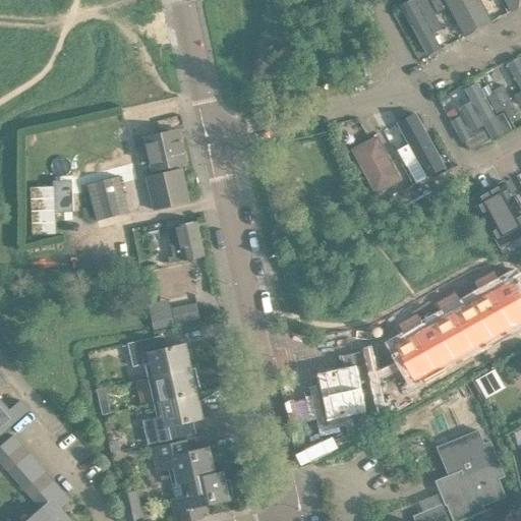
[(428,0),(414,0),(402,6),(427,56),(442,49),(437,37),(446,31),(428,0)]
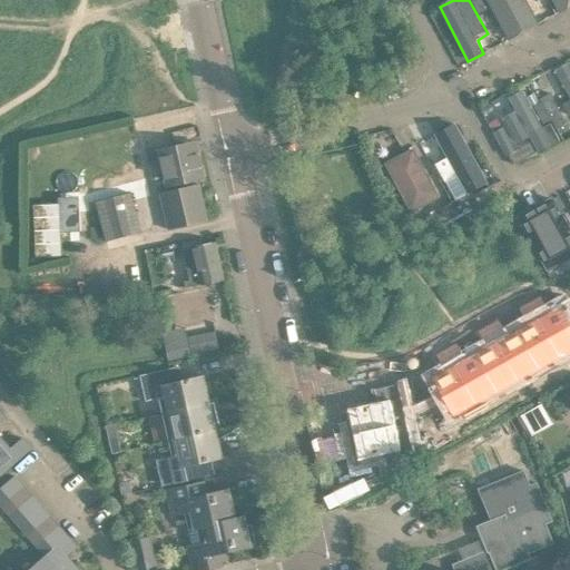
[(471,0),(478,13),(488,8),(483,0),(471,0)]
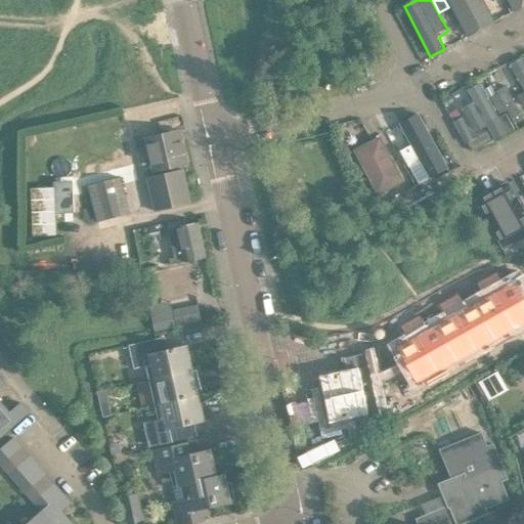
[(487,0),(444,0),(448,7),(465,36),(497,18),(487,0)]
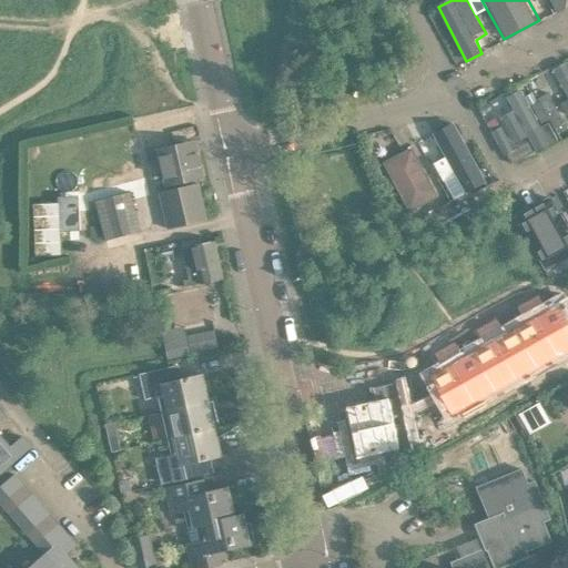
[(567,0),(548,0),(557,17),(567,10),(567,0)]
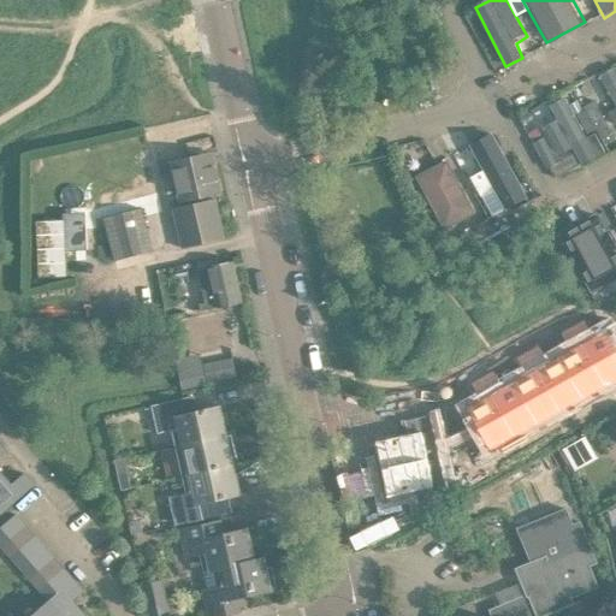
[(615,70),(600,78),(615,107),(615,70)]
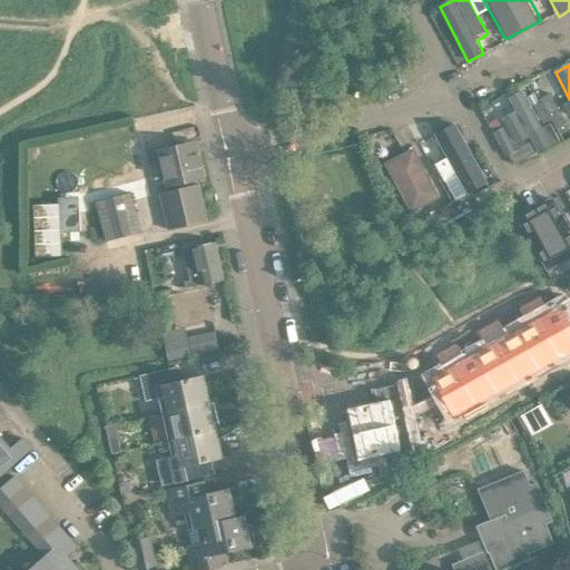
[(524,90),(509,98),(540,156),(561,144),(550,125),(544,128),(524,90)]
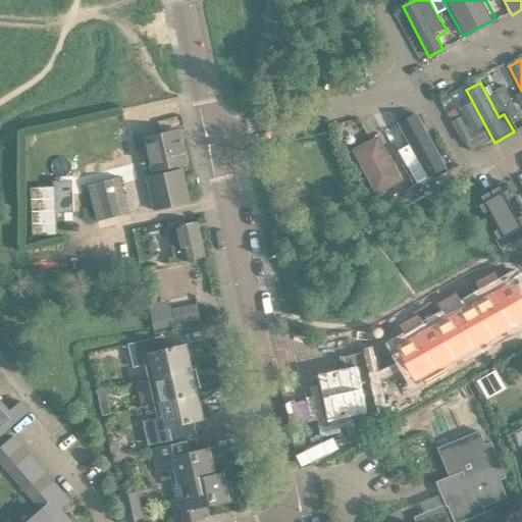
[(521,120),(503,85),(493,91),(505,111),(515,129),(521,124),(521,120)]
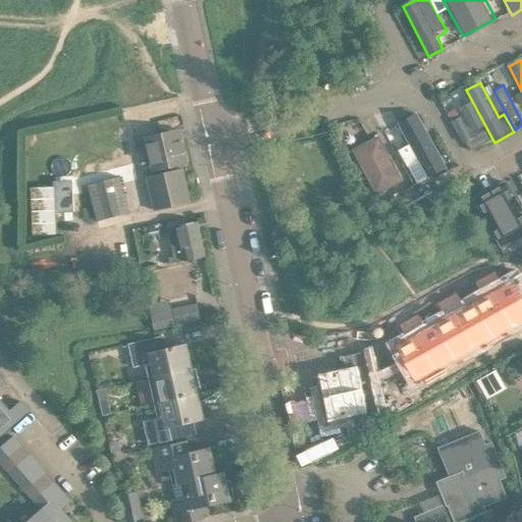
[(498,114),(505,111),(493,91),(492,91),(494,94),(488,97),(498,114)]
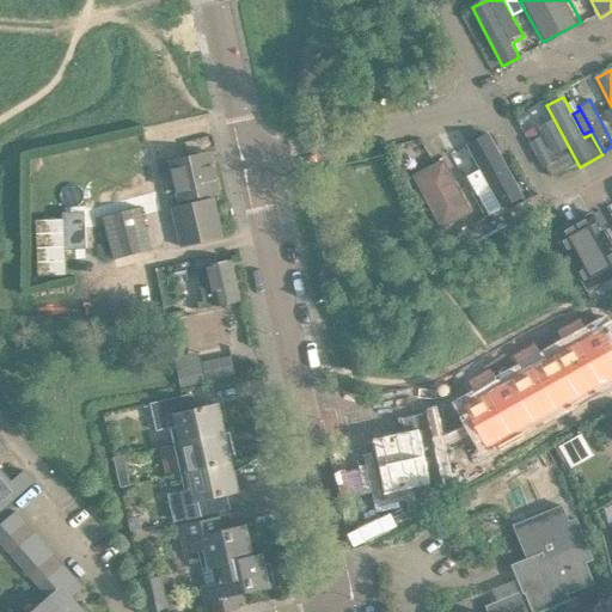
[(473,140),(457,150),(494,215),(510,204),(503,190),(516,183),(496,146),(483,153),(473,140)]
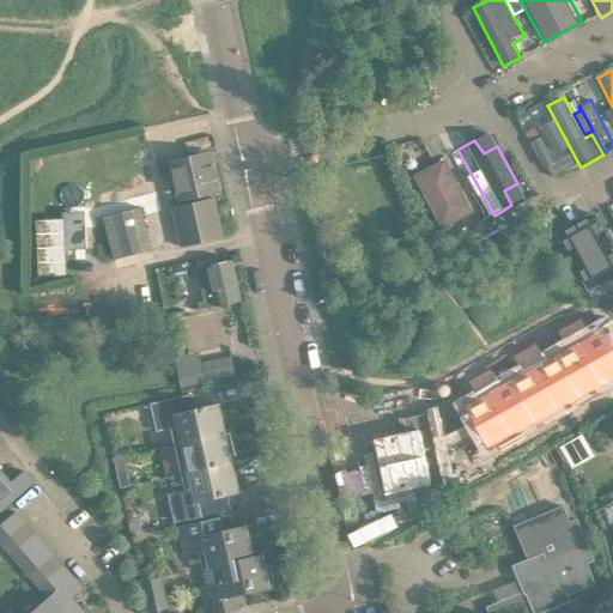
[(178,200),(216,190),(207,157),(195,161),(194,153),(155,164),(157,171),(171,170),(178,200)]
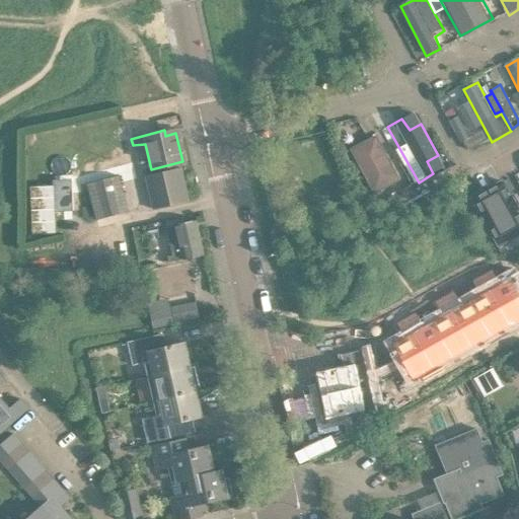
[(467,149),(487,139),(482,130),(462,140),(467,149)]
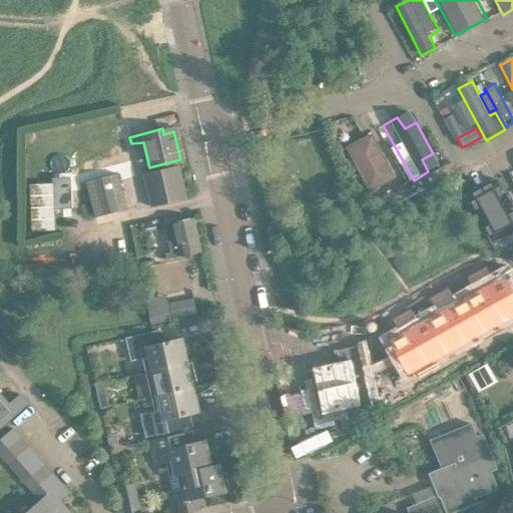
[(373,135),(348,148),(372,193),(397,180),(373,135)]
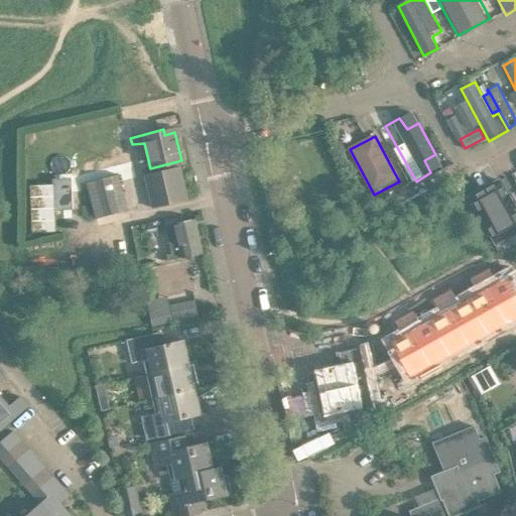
[(433,186),(453,176),(446,165),(428,176),(433,186)]
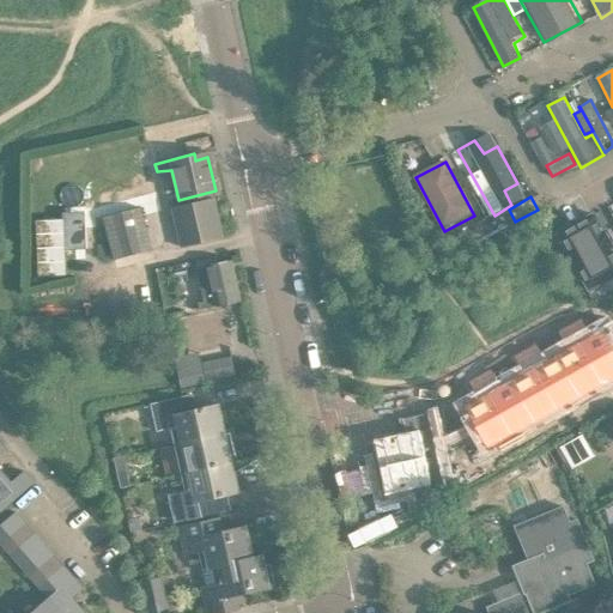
[(180,247),(222,236),(212,198),(170,207),(180,247)]
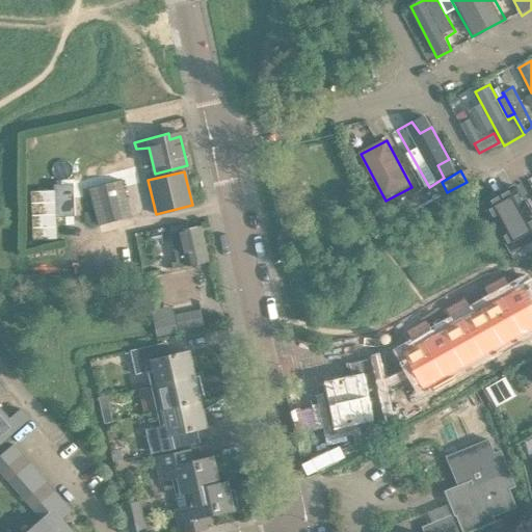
[(131,216),(122,180),(101,185),(101,186),(91,188),(102,224),(131,216)]
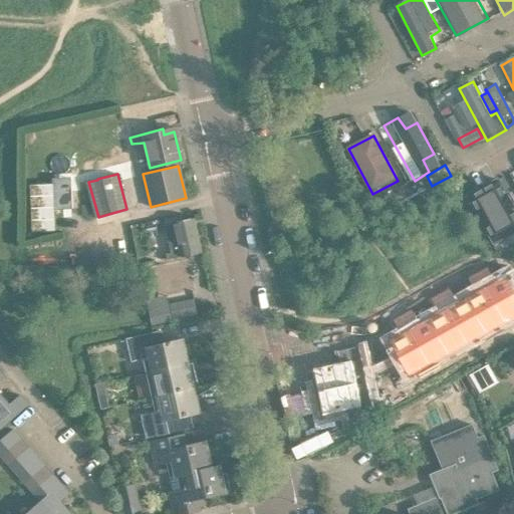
[(513,205),(500,178),(466,195),(495,250),(513,239),(513,205)]
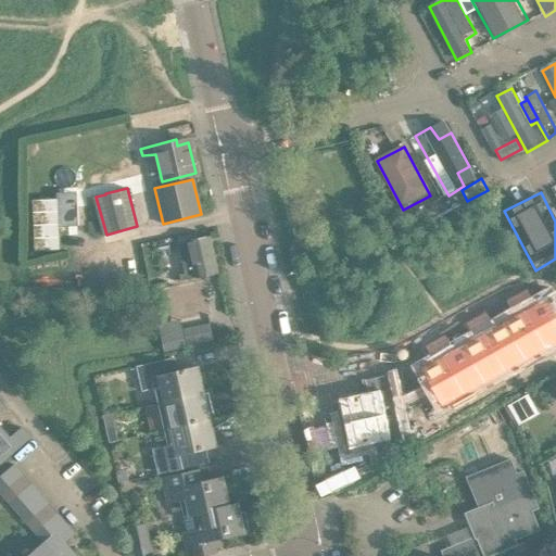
[(413,231),(433,219),(427,209),(406,219),(413,231)]
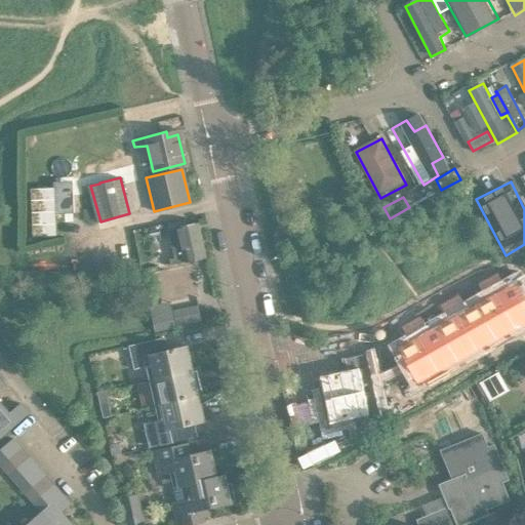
[(170,264),(185,259),(185,261),(204,256),(197,228),(195,228),(194,224),(197,224),(196,223),(186,225),(185,217),(166,223),(167,230),(174,257),(169,259),(170,264)]
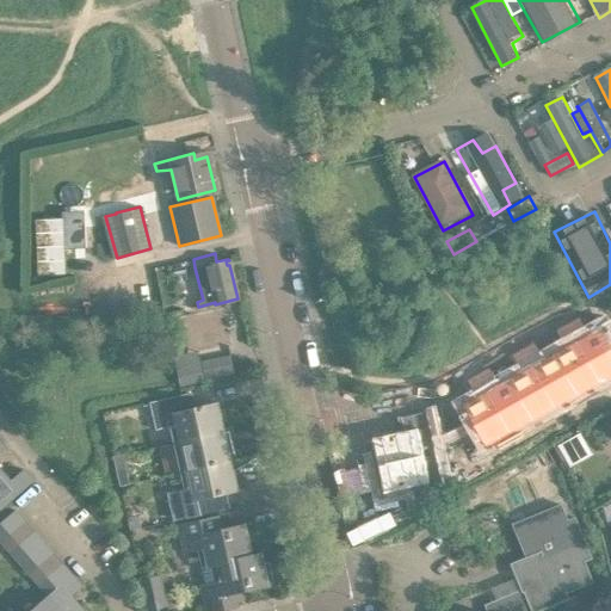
[(575,320),(565,326),(597,383),(610,374),(610,327),(610,326),(598,333),(596,329),(585,335),(575,320)]
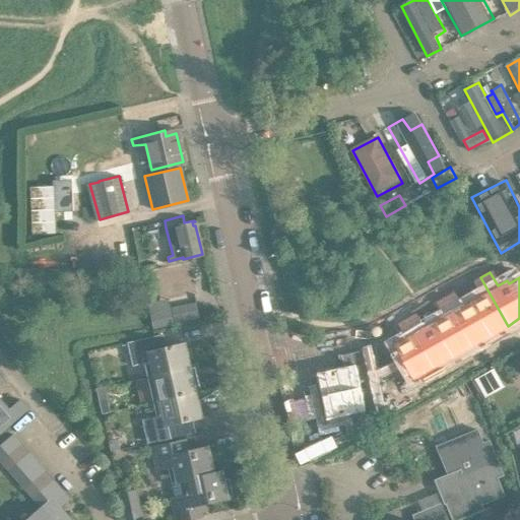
[(478,297),(468,302),(489,336),(508,326),(480,277),(470,282),(478,297)]
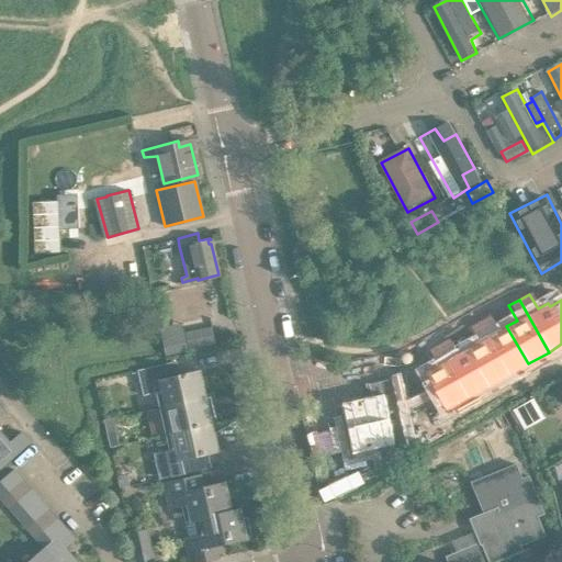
[(489,317),(478,323),(507,375),(528,363),(506,326),(496,332),(489,317)]
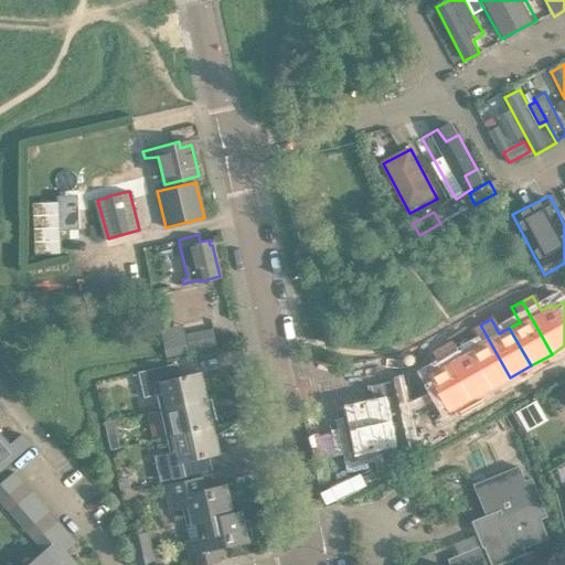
[(478,345),(468,351),(489,390),(510,377),(480,324),(469,331),(478,345)]
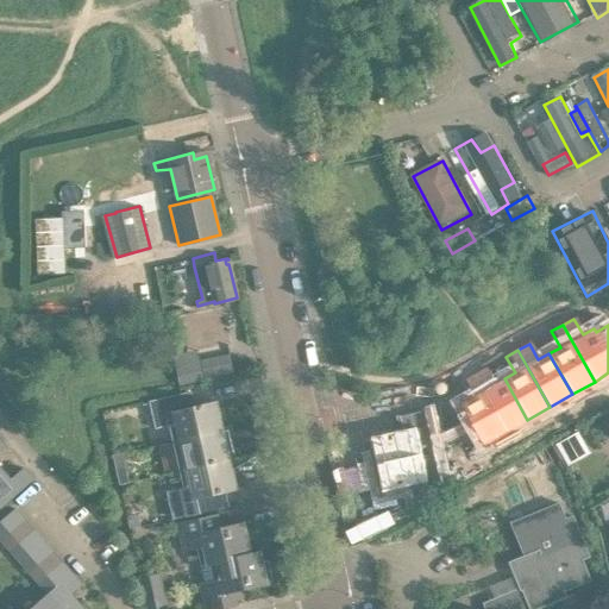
[(177,384),(202,378),(233,372),(230,353),(199,360),(200,365),(175,371),(177,384)]
